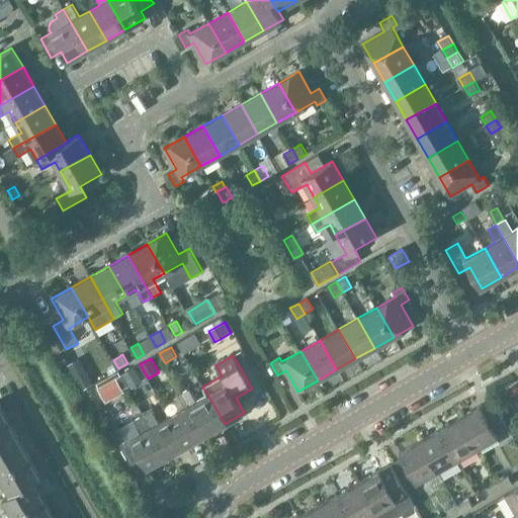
[(135,367),(123,373),(123,374),(130,385),(142,378),(135,367)]
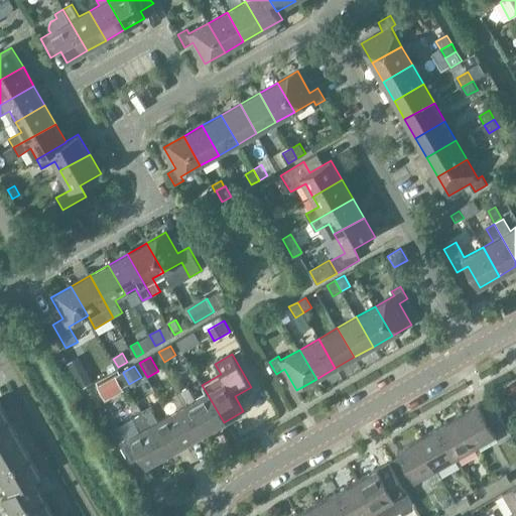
[(86,369),(76,374),(83,387),(93,382),(86,369)]
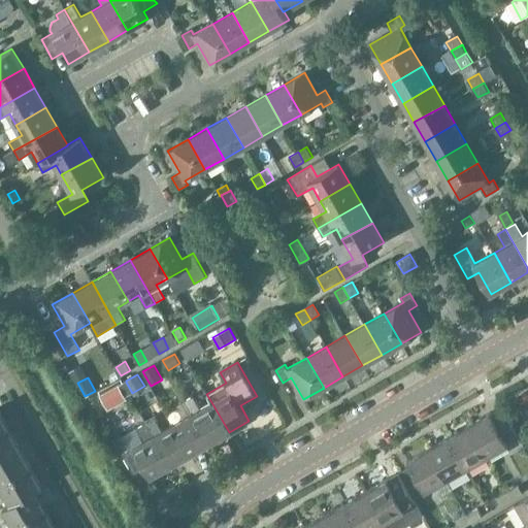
[(120,386),(101,396),(109,410),(127,400),(126,397),(120,386)]
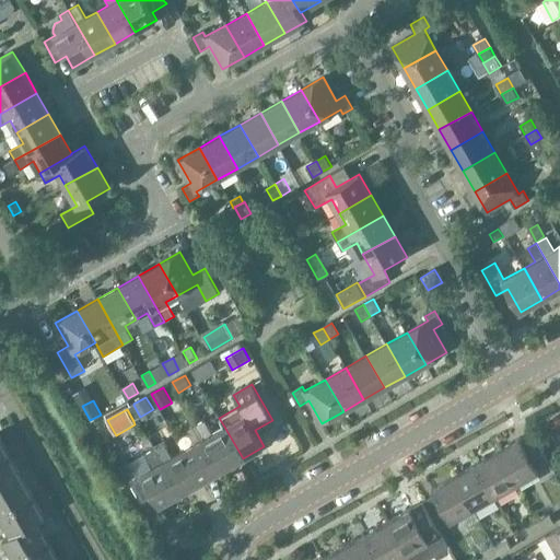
[(196,424),(222,470),(243,458),(224,427),(213,433),(205,419),(196,424)]
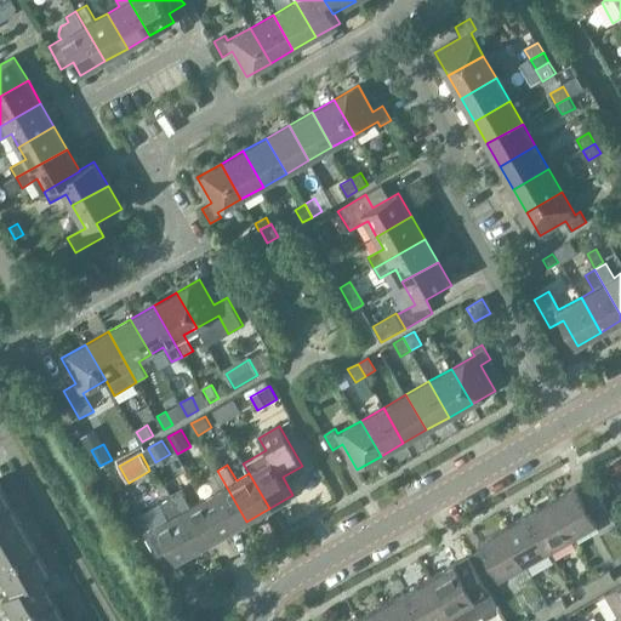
[(246,522),(217,471),(206,477),(216,493),(203,499),(223,535),(246,522)]
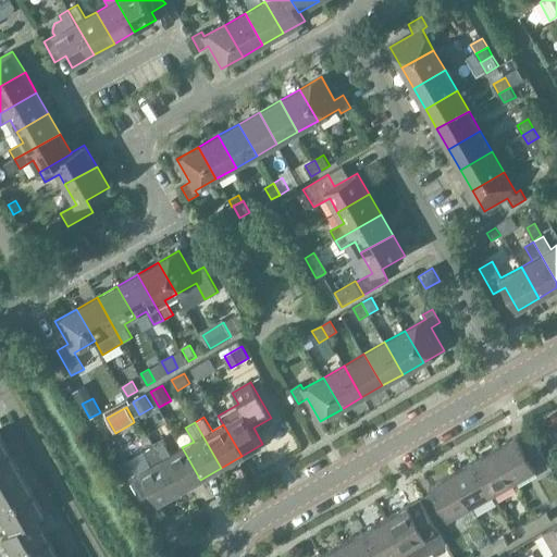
[(518,436),(495,449),(514,481),(536,468),(535,468),(547,461),(533,435),(521,442),(518,436)]
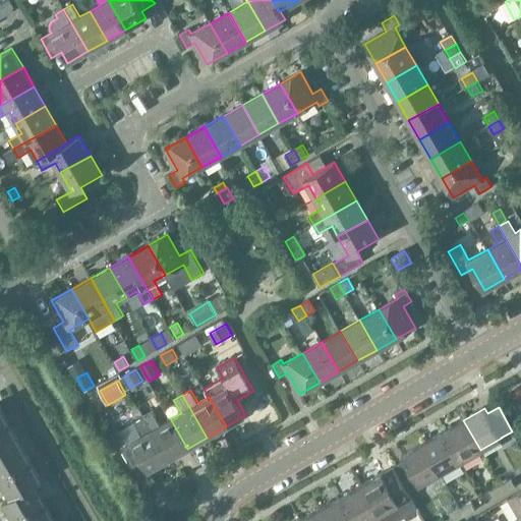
[(0,427),(8,423),(0,408),(0,427)]
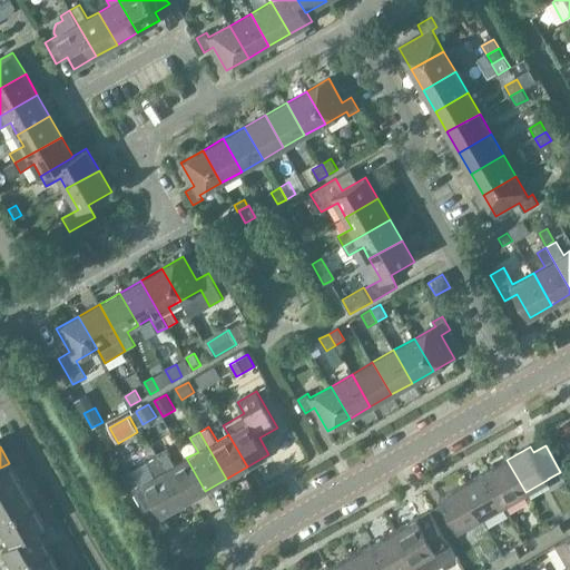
[(157,457),(184,502),(205,491),(186,458),(175,464),(167,451),(157,457)]
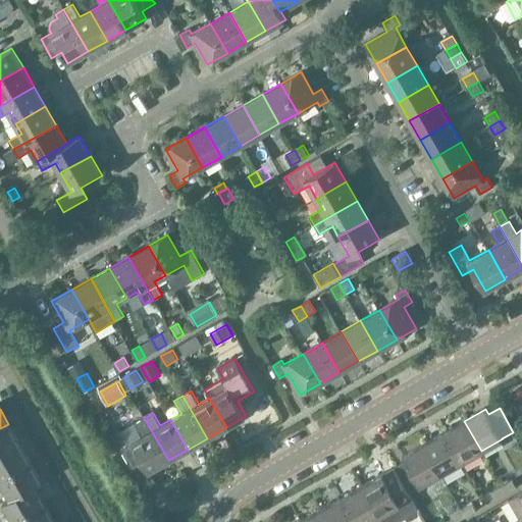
[(144,418),(136,423),(143,435),(121,448),(147,492),(158,486),(150,471),(168,460),(144,418)]
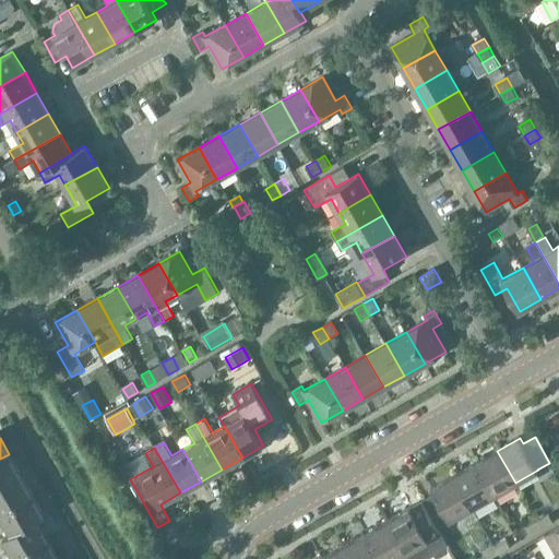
[(515,483),(497,451),(475,463),(494,495),(515,483)]
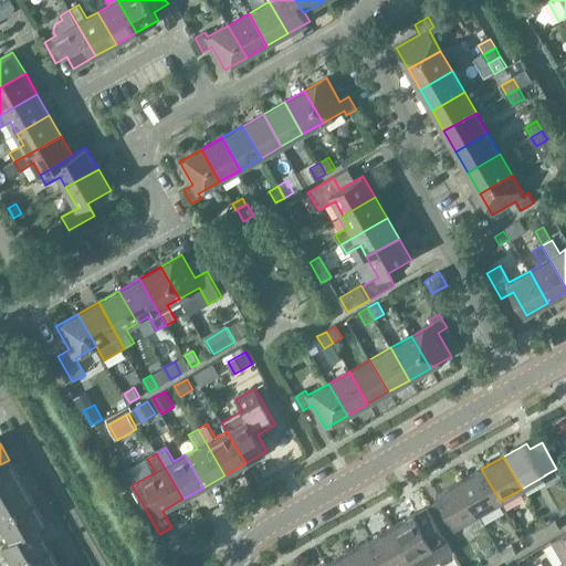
[(0,492),(21,480),(9,460),(0,464),(0,492)]
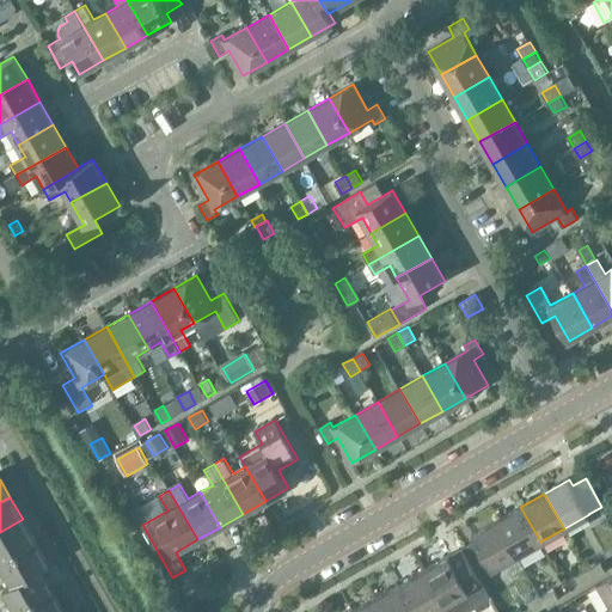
[(540,542),(520,507),(497,520),(516,556),(540,542)]
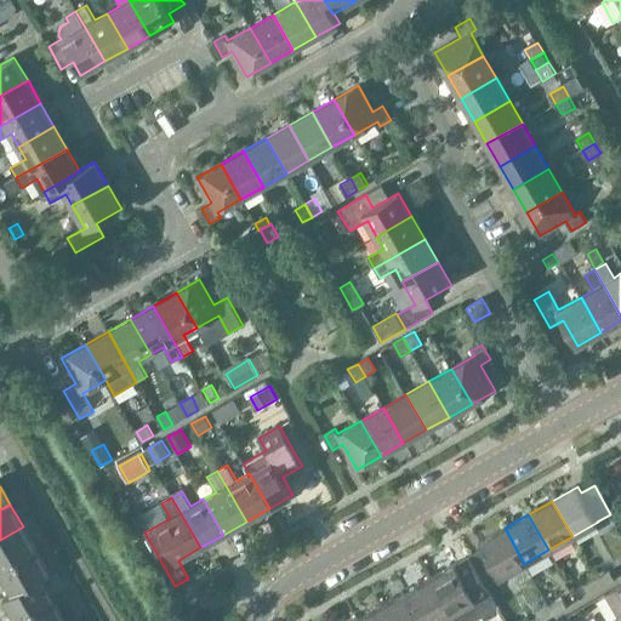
[(0,570),(36,550),(23,527),(0,540),(0,570)]
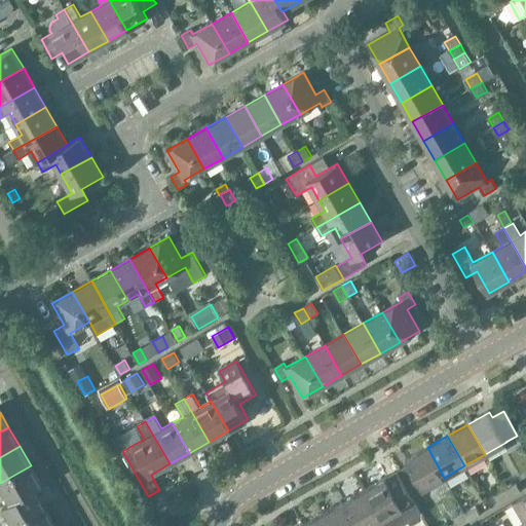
[(444,478),(427,447),(406,459),(409,465),(423,490),(444,478)]
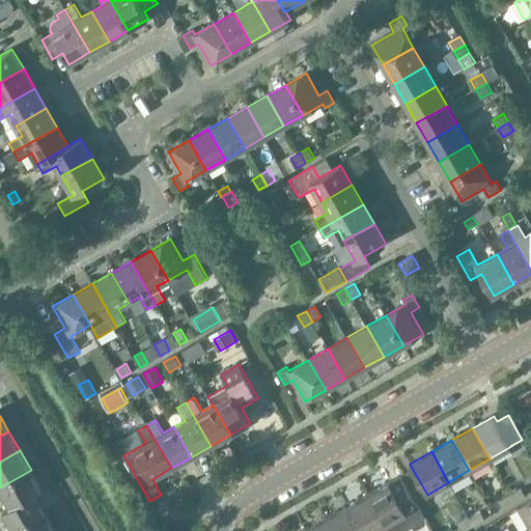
[(35,494),(35,495),(43,491),(31,470),(0,487),(0,488),(10,506),(10,507),(35,494)]
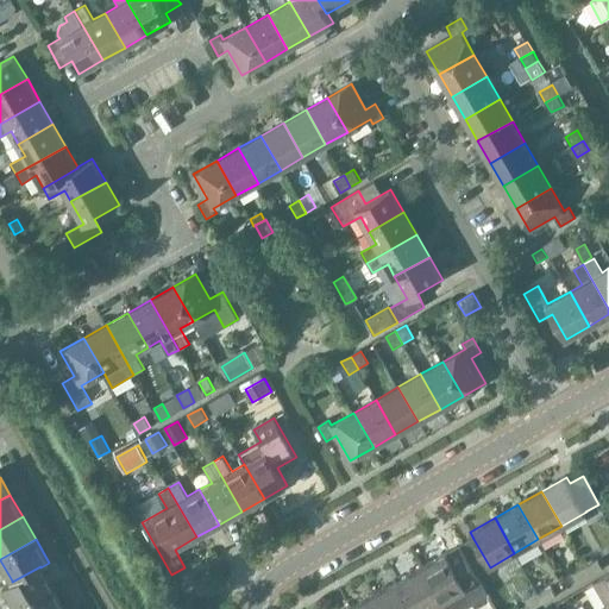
[(490,567),(473,539),(460,546),(477,575),(490,567)]
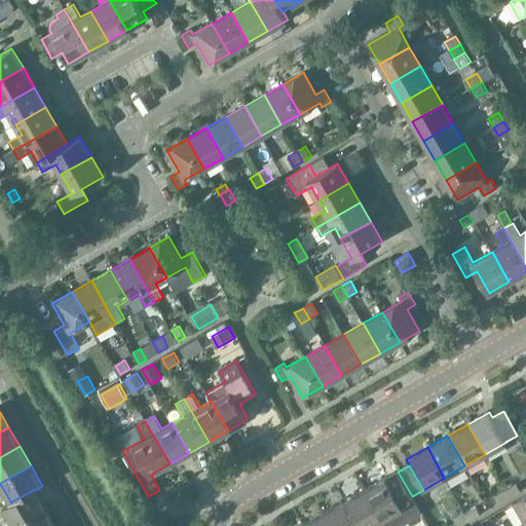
[(365,490),(382,520),(385,525),(397,525),(421,513),(412,496),(398,472),(386,478),(365,490)]
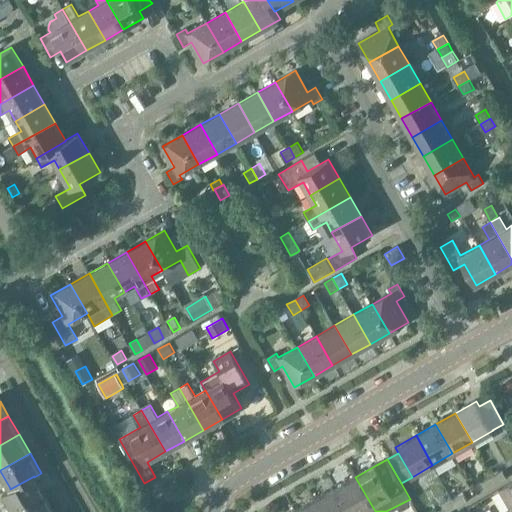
[(492,477),(496,485),(507,478),(503,471),(492,477)]
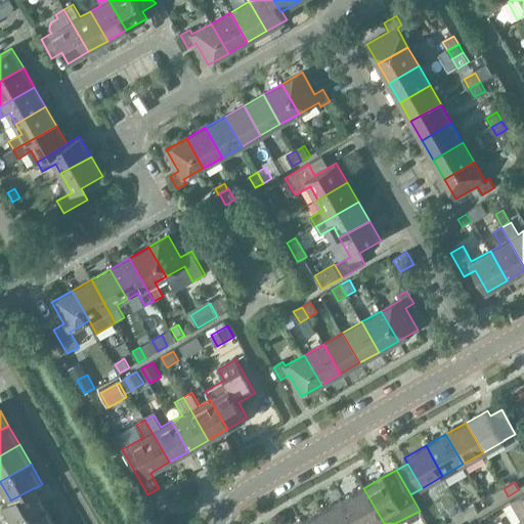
[(45,507),(35,488),(35,487),(10,500),(10,499),(3,504),(14,523),(45,507)]
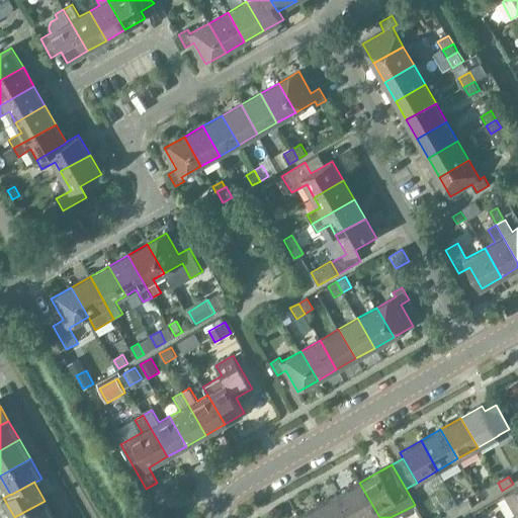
[(366,517),(376,512),(359,483),(339,494),(353,517),(366,517)]
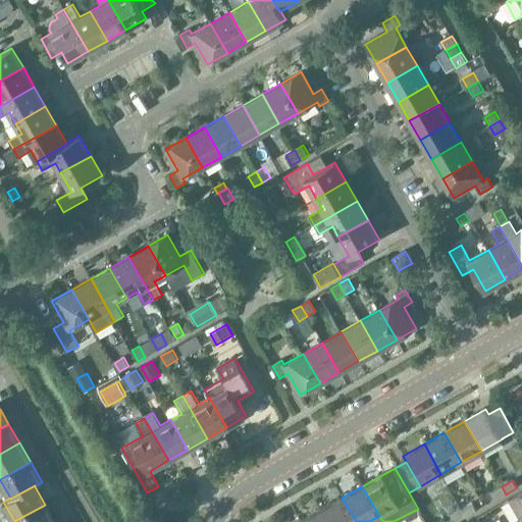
[(506,494),(502,486),(491,492),(496,501),(506,494)]
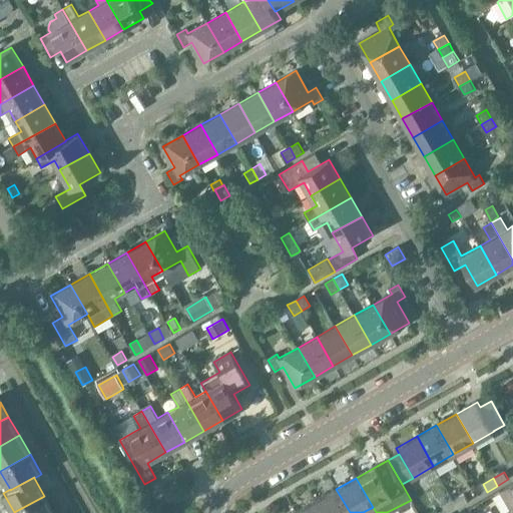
[(512,483),(511,485),(500,491),(512,511),(512,510),(512,483)]
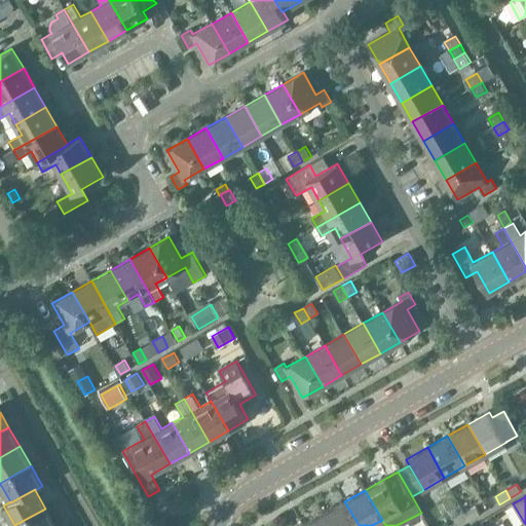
[(359,525),(344,501),(325,513),(331,525),(359,525)]
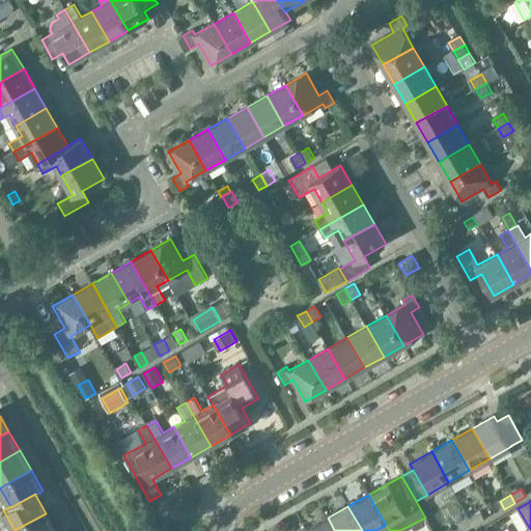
[(470,519),(474,526),(484,520),(480,512),(470,519)]
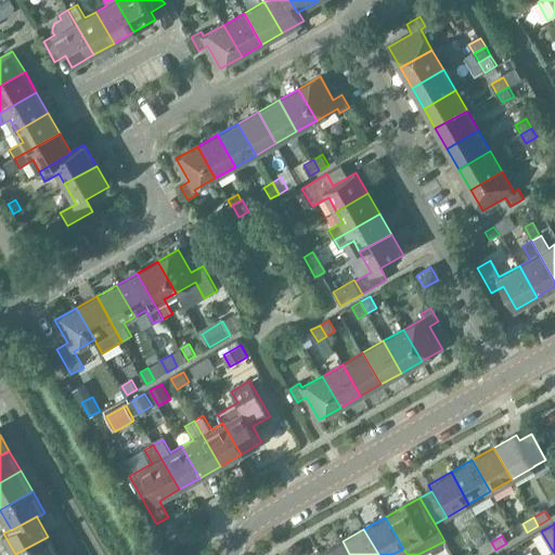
[(59,554),(48,537),(15,554),(59,554)]
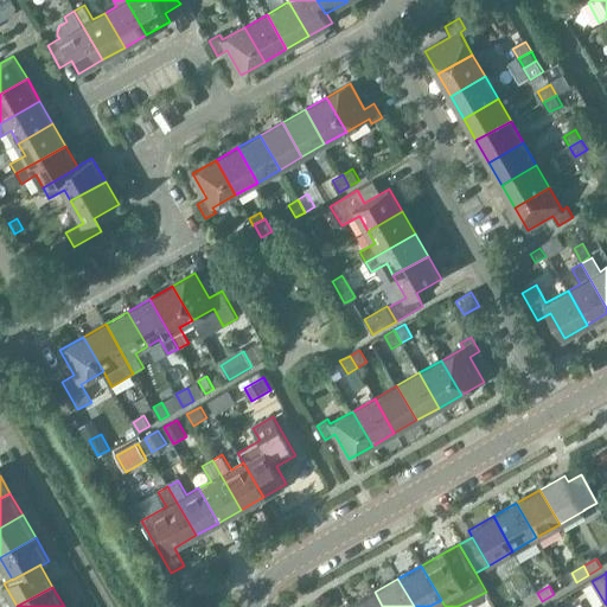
[(382,606),(375,592),(351,606),(382,606)]
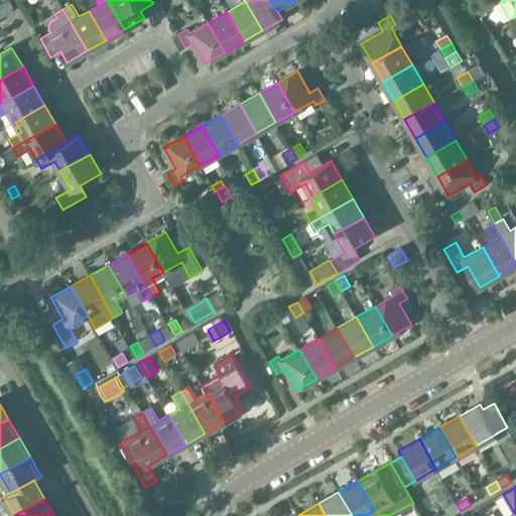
[(452,515),(461,511),(457,504),(445,510),(448,515),(452,515)]
